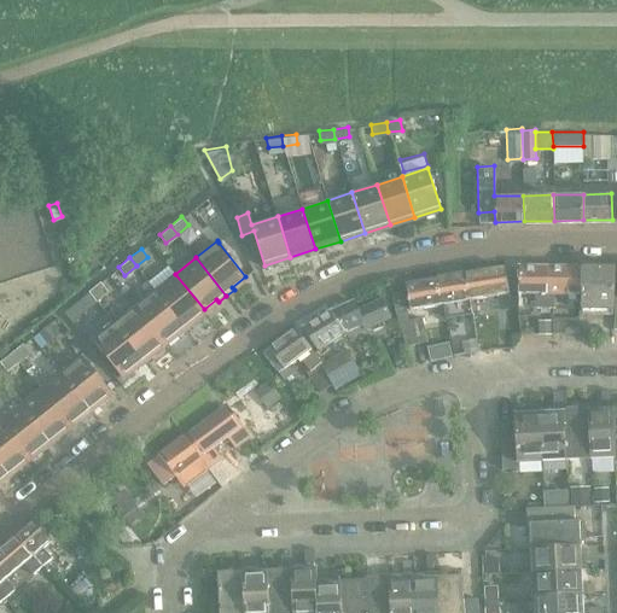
[(549,292),(551,263),(518,263),(518,292),(521,292),(521,305),(554,305),(554,292),(549,292)]
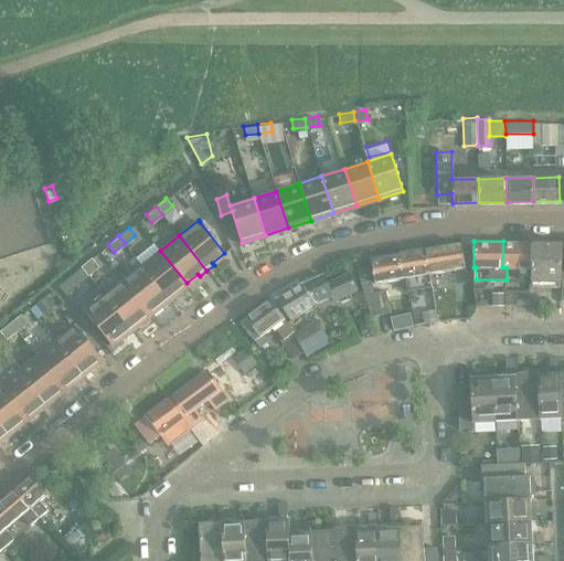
[(531,267),(532,241),(503,241),(502,267),(507,267),(531,267)]
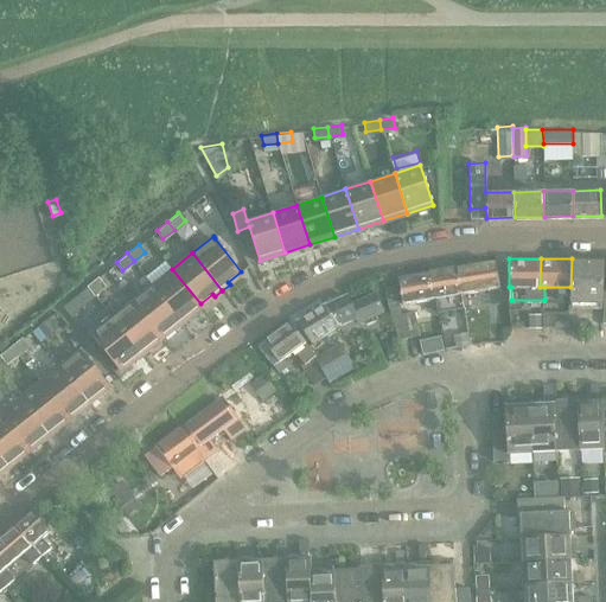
[(601,301),(604,260),(572,258),(571,287),(571,301),(601,301)]
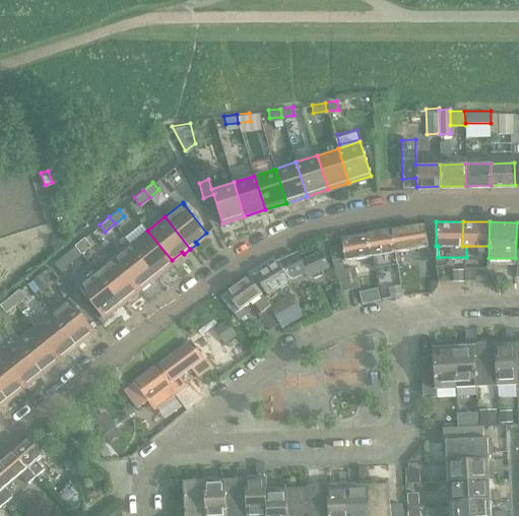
[(428,245),(424,222),(402,227),(406,248),(428,245)]
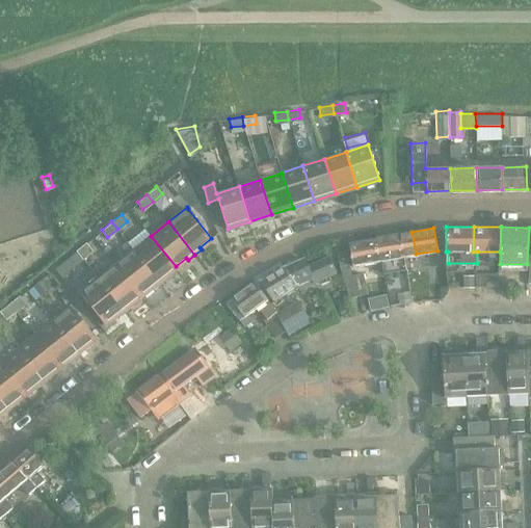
[(416,254),(412,232),(392,235),(396,257),(416,254)]
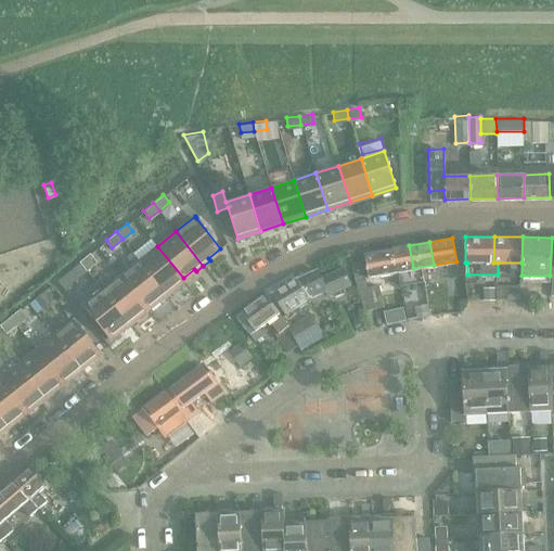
[(413,268),(409,245),(386,248),(390,272),(413,268)]
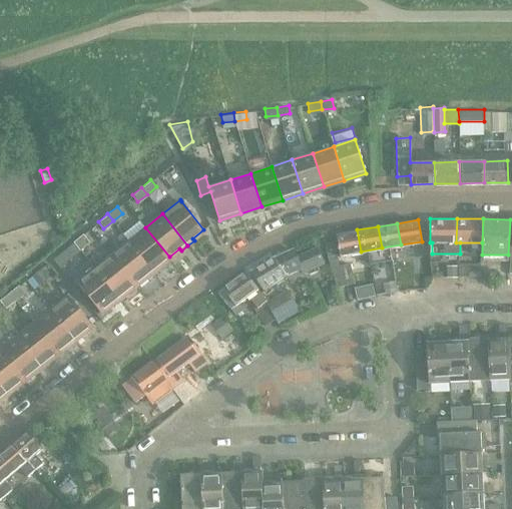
[(169,257),(145,227),(128,240),(153,273),(160,268),(158,266),(169,257)]
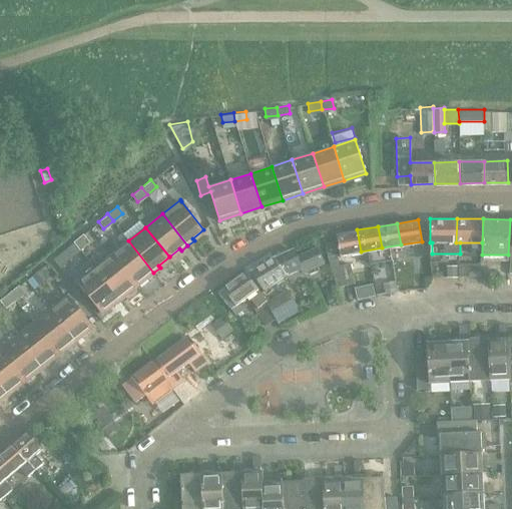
[(361,251),(357,229),(336,233),(340,256),(361,251)]
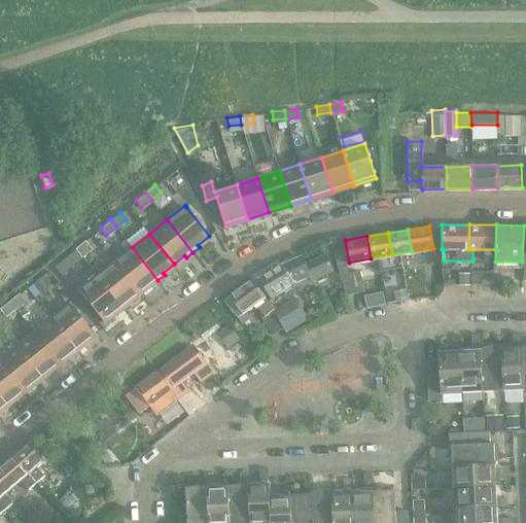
[(158,280),(132,247),(126,239),(116,246),(124,254),(114,260),(139,291),(150,283),(151,285),(158,280)]
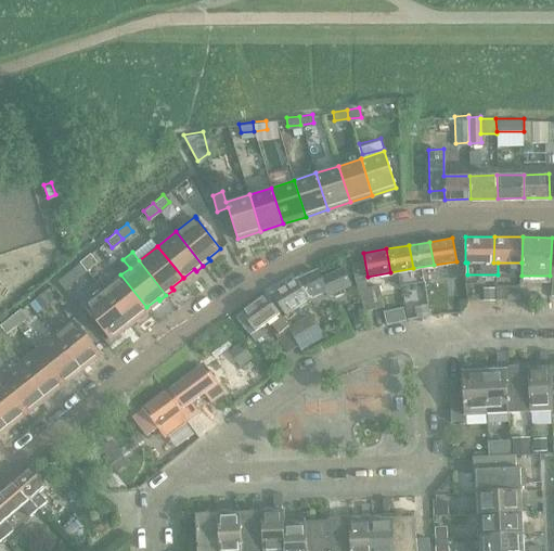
[(86,268),(95,260),(90,253),(79,260),(86,268)]
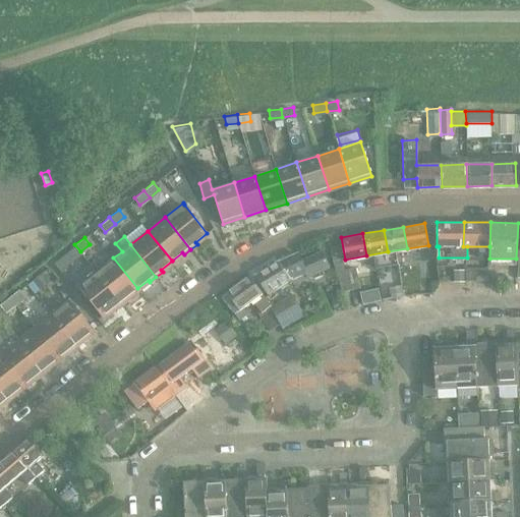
[(344,268),(338,243),(328,246),(341,290),(359,286),(355,266),(344,268)]
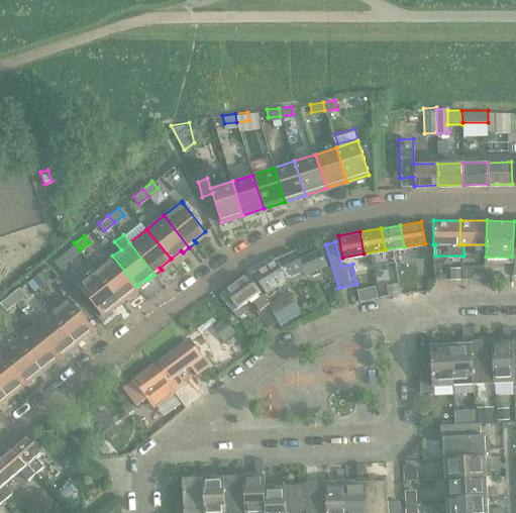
[(70,258),(80,249),(74,242),(65,250),(70,258)]
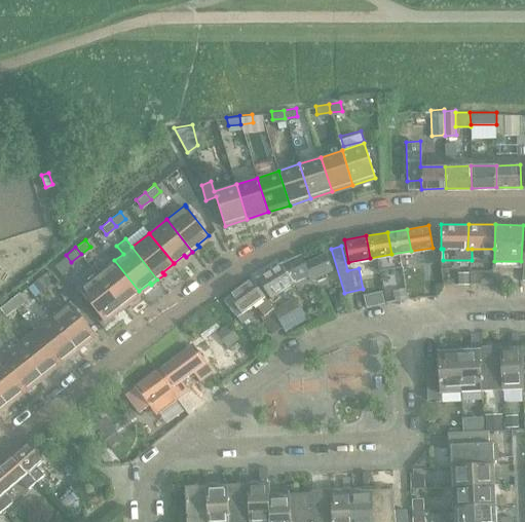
[(293,282),(307,274),(309,278),(332,269),(325,253),(303,262),(299,254),(277,264),(257,276),(269,296),(293,282)]
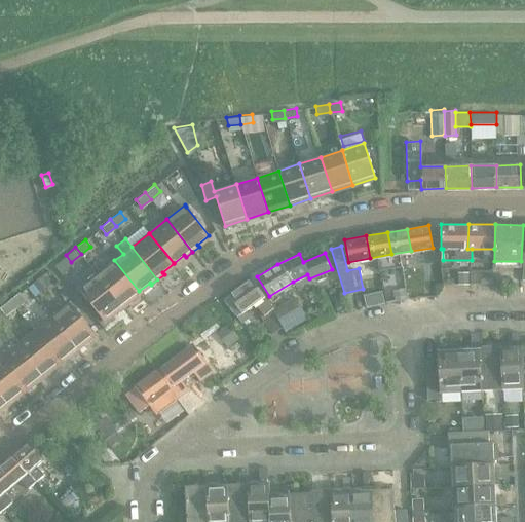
[(65,256),(54,264),(61,272),(71,263),(65,256)]
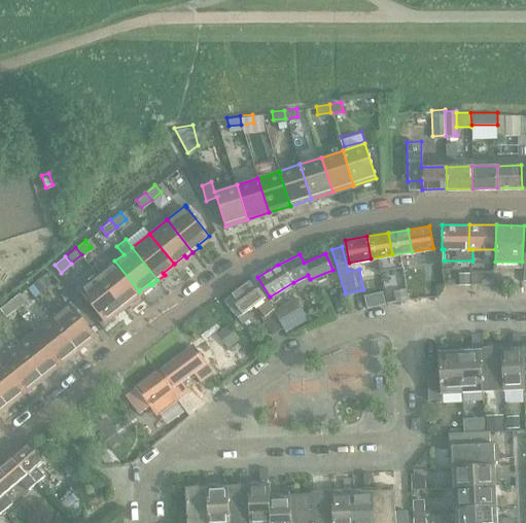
[(139,291),(114,260),(106,268),(100,259),(91,267),(97,275),(124,308),(130,302),(128,301),(139,291)]
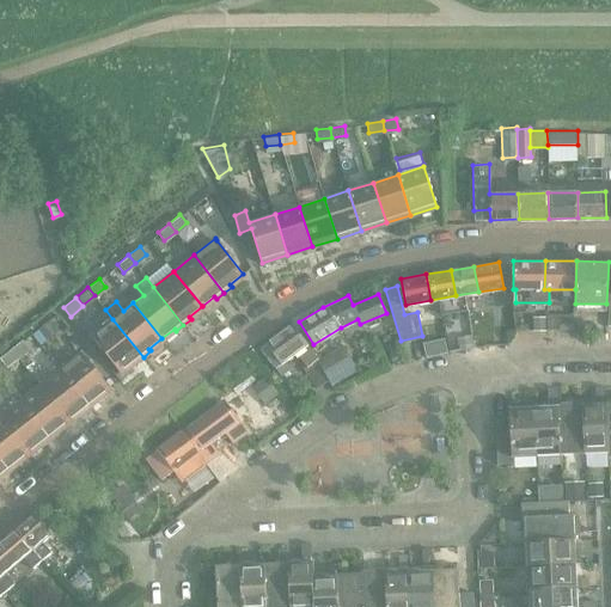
[(573,313),(549,313),(549,327),(573,327),(573,313)]
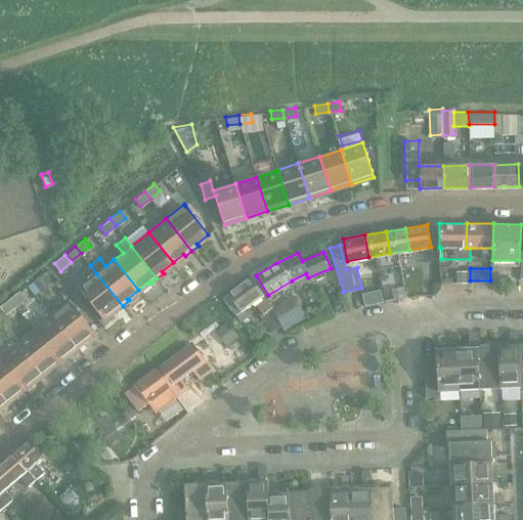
[(467,269),(454,269),(454,280),(467,280),(467,269)]
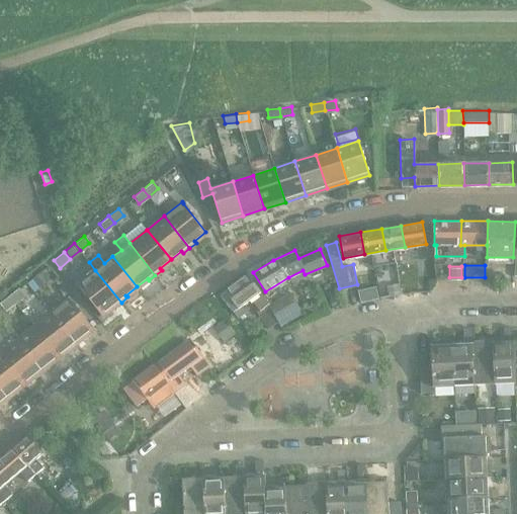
[(37,282),(47,275),(41,269),(32,276),(37,282)]
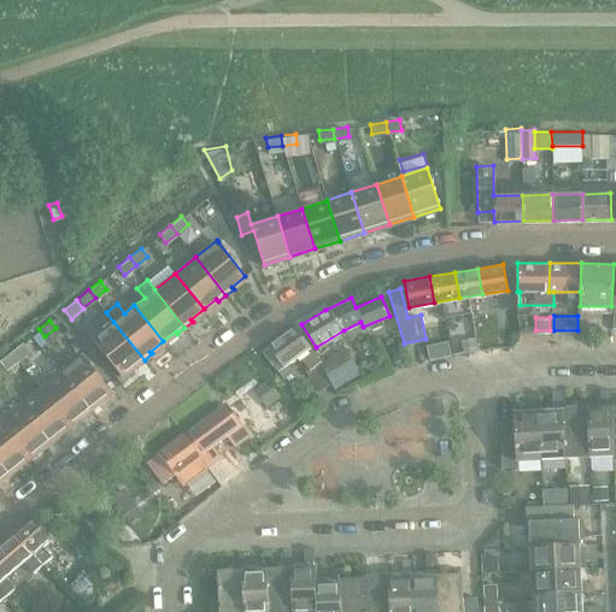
[(145,360),(113,322),(93,339),(121,375),(135,364),(136,366),(145,360)]
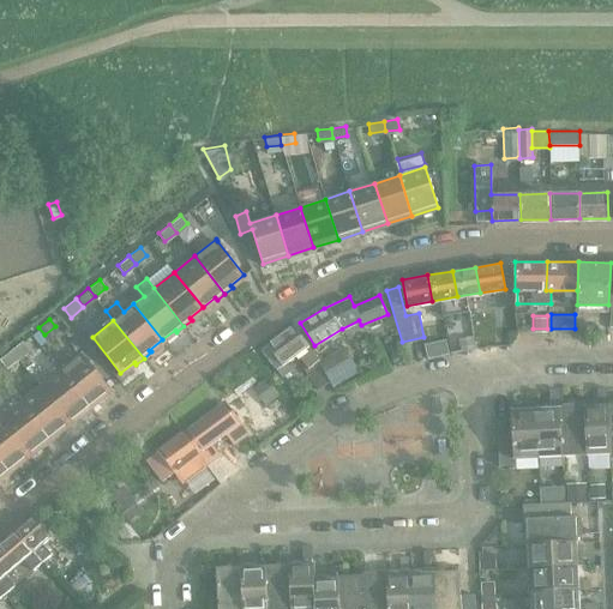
[(329,379),(314,360),(318,357),(293,324),(260,347),(281,374),(290,367),(286,361),(298,353),(307,366),(304,368),(317,387),(329,379)]
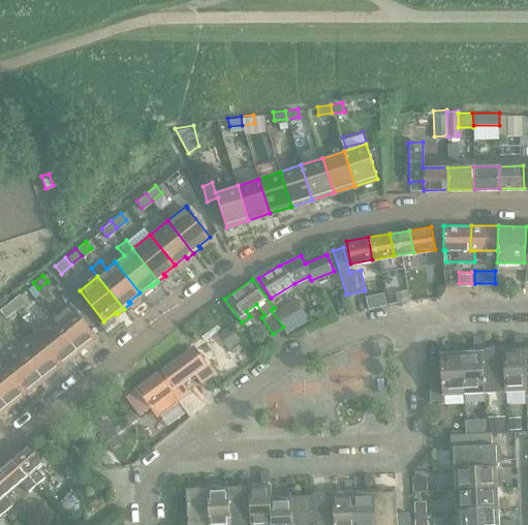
[(406,288),(395,290),(396,301),(407,299),(406,288)]
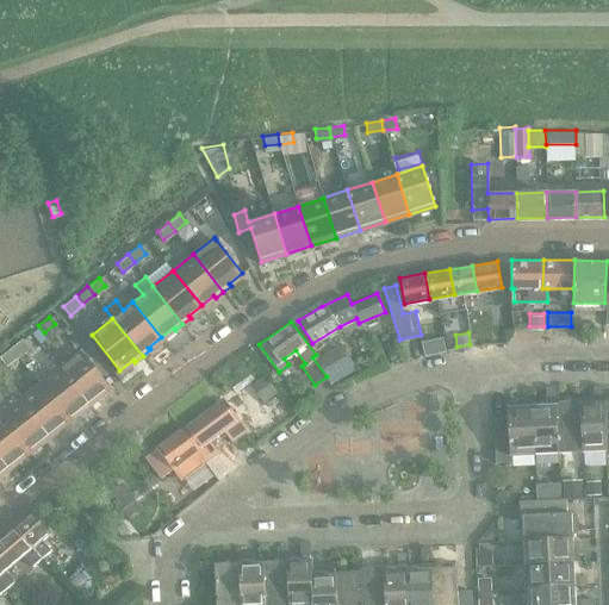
[(23,338),(11,347),(18,355),(29,347),(23,338)]
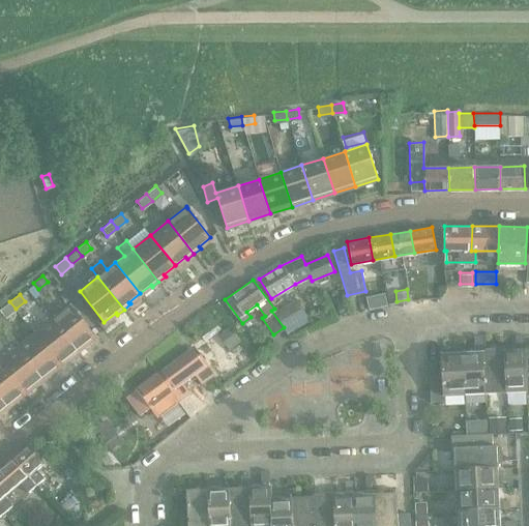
[(383,295),(365,298),(369,309),(385,304),(383,295)]
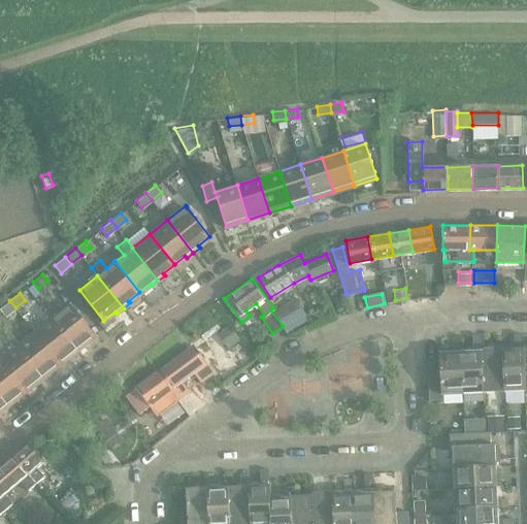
[(304,314),(295,299),(274,312),(283,326),(304,314)]
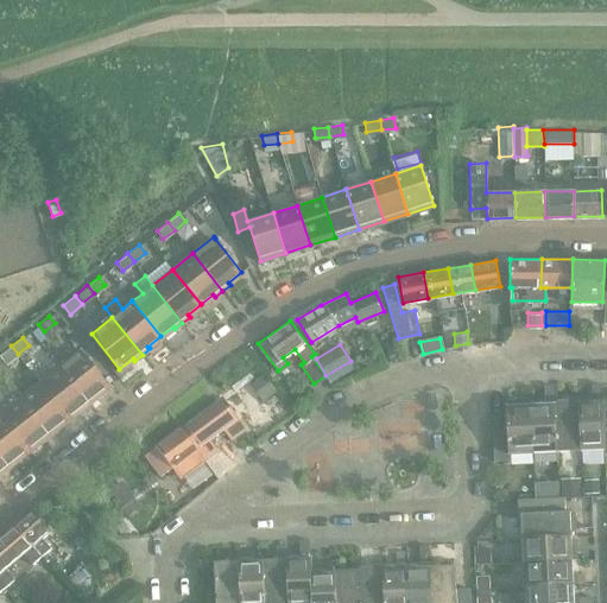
[(11,346),(0,355),(6,363),(18,354),(11,346)]
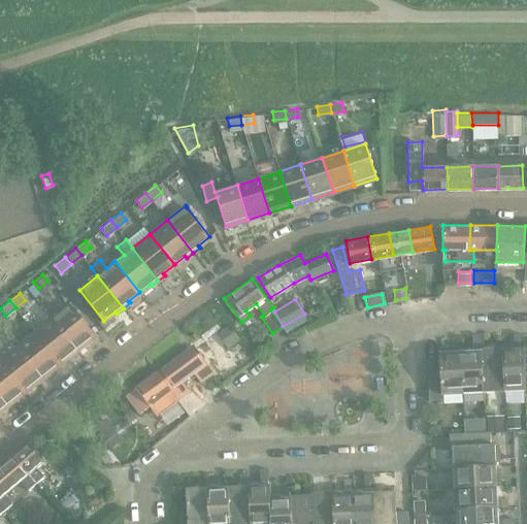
[(95,334),(72,305),(70,303),(52,318),(78,351),(85,346),(85,345),(84,345),(83,344),(95,334)]
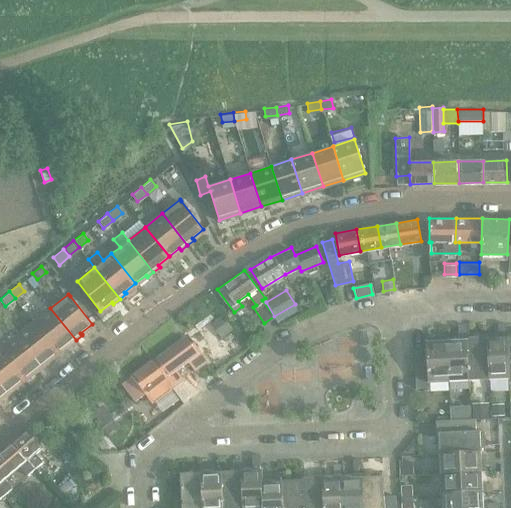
[(76,340),(50,308),(34,321),(57,351),(68,343),(69,344),(68,344),(69,345),(76,340)]
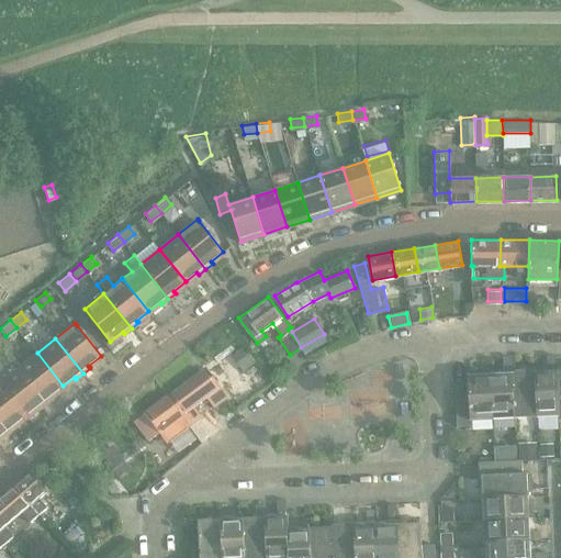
[(255,361),(242,344),(227,354),(242,371),(255,361)]
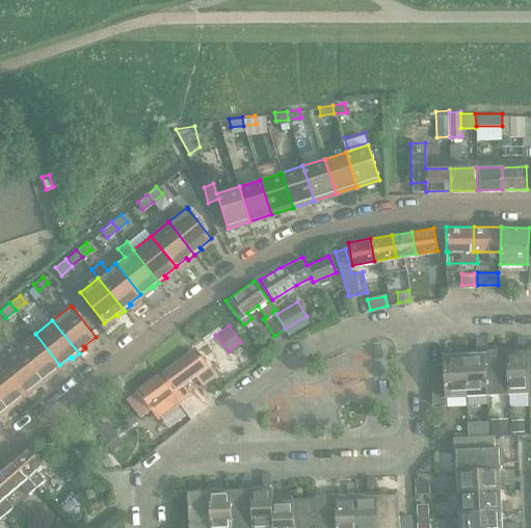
[(59,365),(35,334),(18,348),(44,381),(50,375),(50,374),(49,375),(49,374),(59,365)]
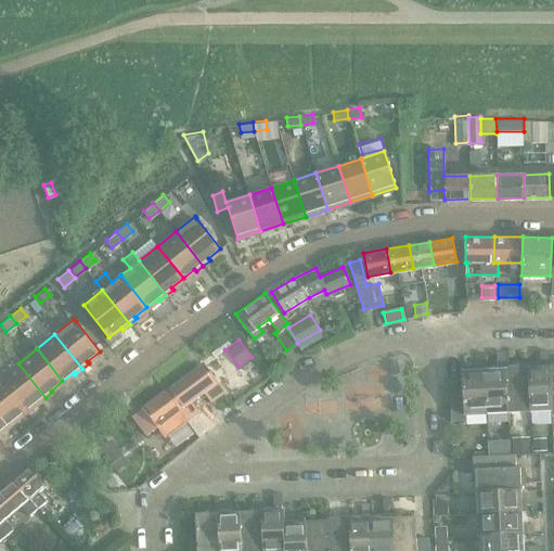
[(550,409),(549,364),(549,360),(540,360),(540,366),(527,366),(528,410),(550,409)]
